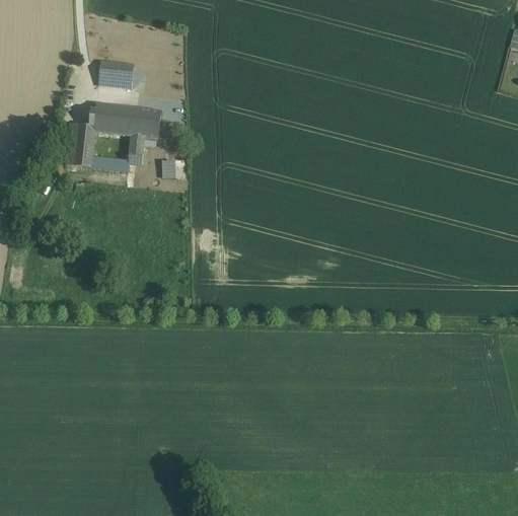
[(517,29),(513,28),(509,46),(517,48),(517,29)]
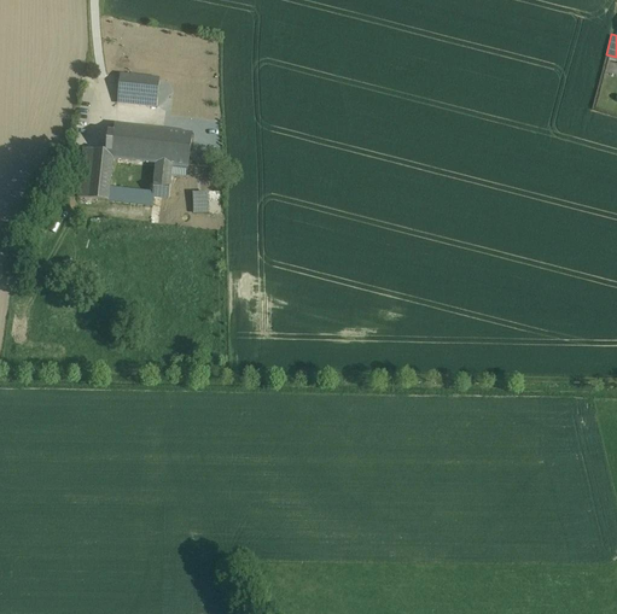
[(158,77),(120,72),(116,100),(156,104),(158,77)]
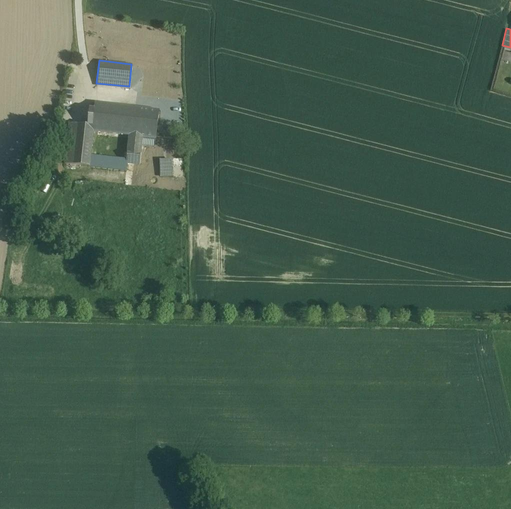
[(126,105),(95,102),(92,124),(68,121),(68,126),(135,134),(136,123),(124,121),(126,105)]
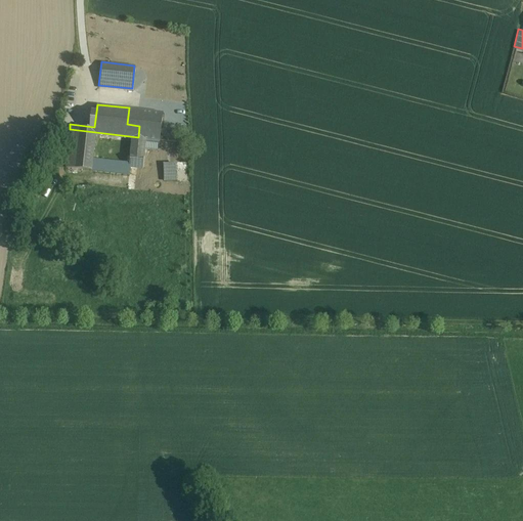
[(154,107),(147,106),(146,110),(129,107),(127,124),(139,126),(138,137),(145,138),(159,139),(162,112),(153,111),(154,107)]
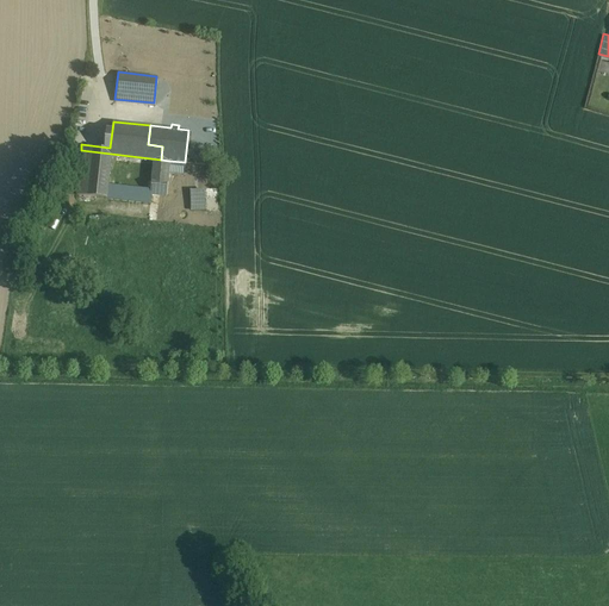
[(161,160),(81,150),(76,193),(149,201),(150,192),(166,194),(169,161),(161,160)]
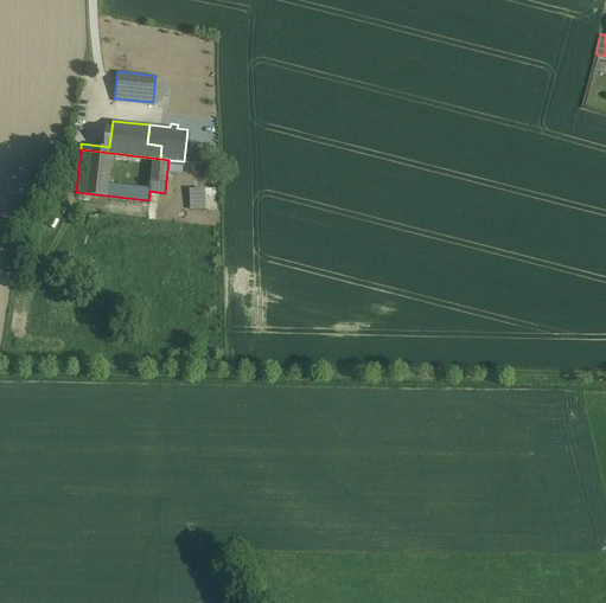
[(202,187),(189,187),(189,206),(203,206),(202,187)]
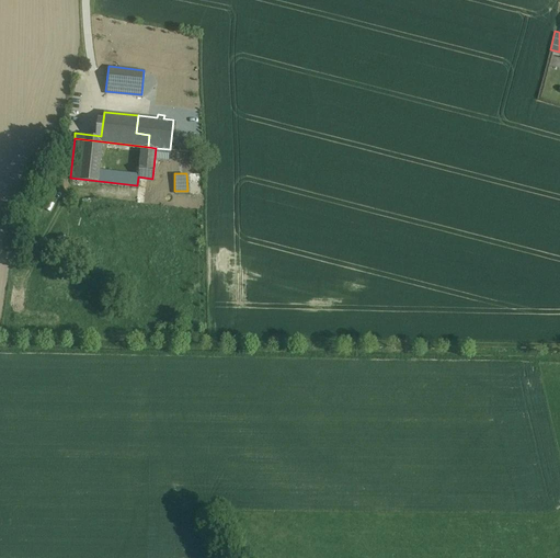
All buildings are outlined.
